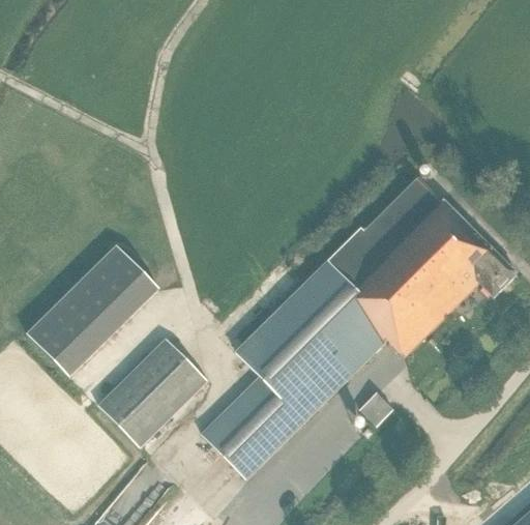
[(476,284),(491,298),(512,276),(514,273),(441,200),(439,202),(416,179),(361,232),(360,230),(235,353),(258,377),(199,435),(243,480),(384,341),(402,358),(476,284)]
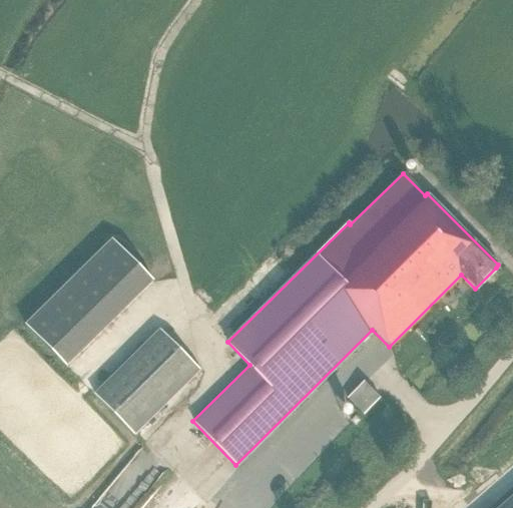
[(203,317),(227,341),(285,286),(313,258),(289,232),(260,262),(203,317)]
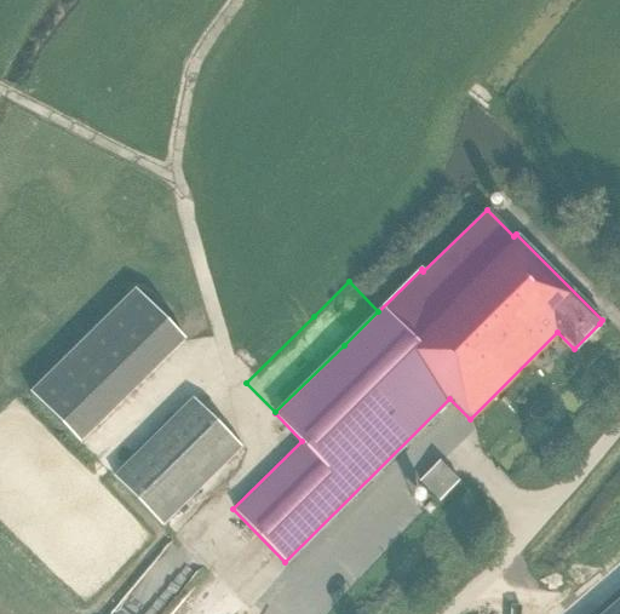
[(32,388),(81,439),(187,336),(137,285),(32,388)]
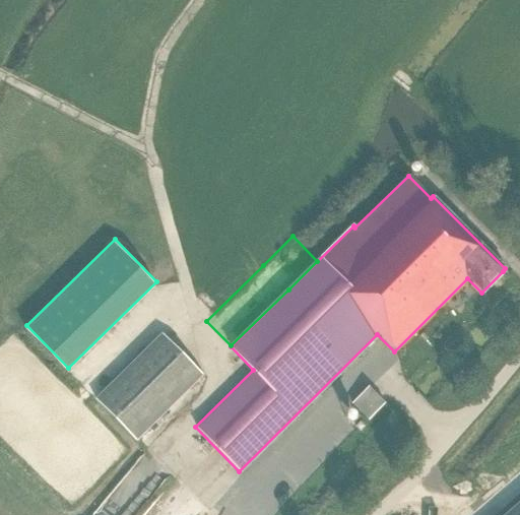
[(138,438),(204,372),(163,330),(96,396),(138,438)]
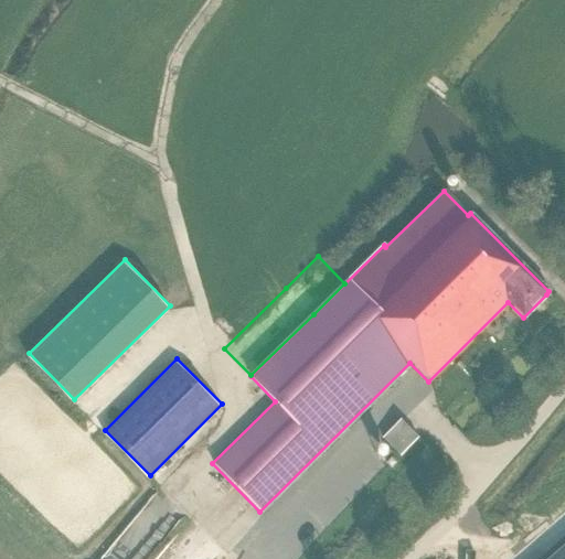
[(382,434),(401,453),(418,434),(401,416),(382,434)]
